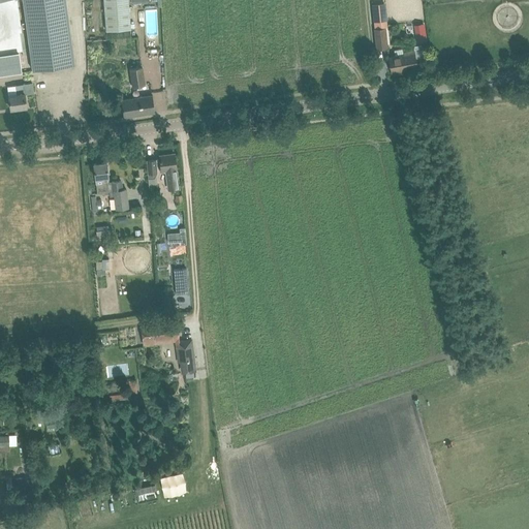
[(23,0),(25,8),(33,70),(74,65),(66,3),(65,0),(23,0)]
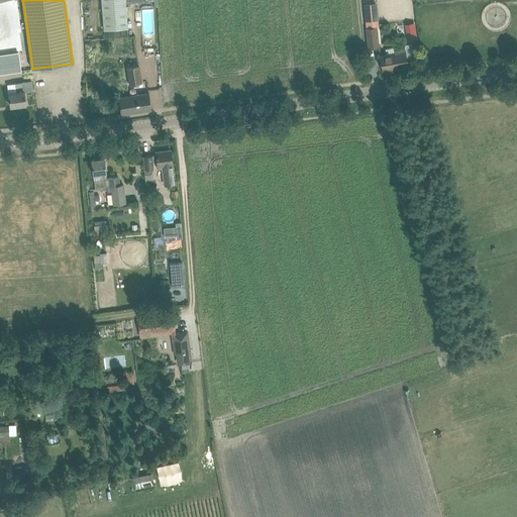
[(101,0),(104,30),(128,28),(125,0),(101,0)]
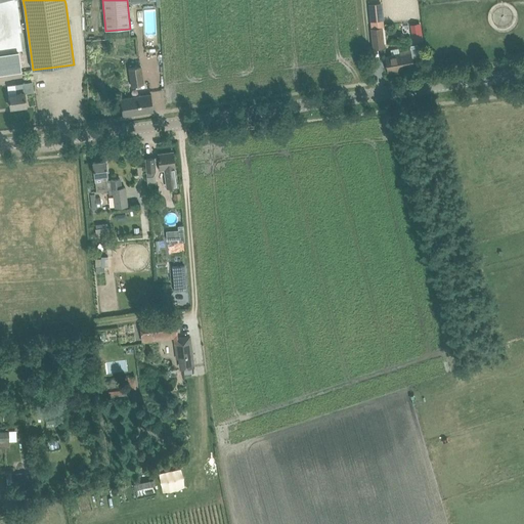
[(368,4),(370,29),(372,29),(382,28),(384,27),(381,3),(368,4)]
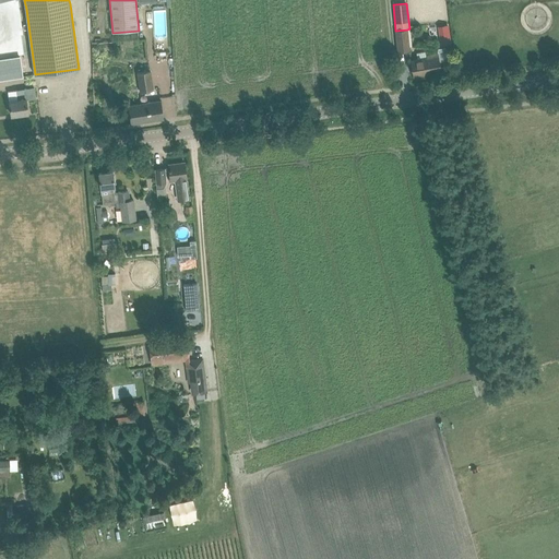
[(407,30),(396,31),(399,52),(409,51),(407,30)]
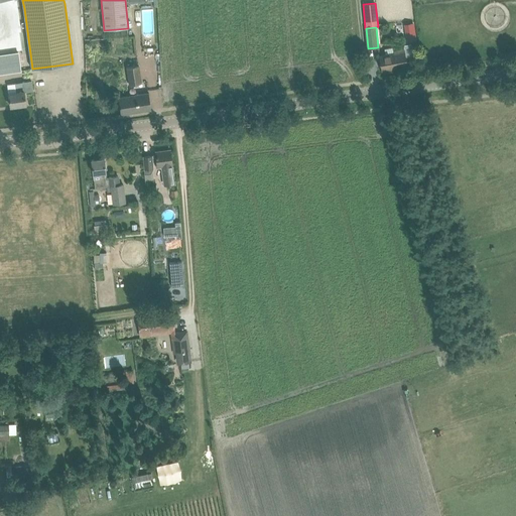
[(416,37),(415,30),(405,31),(406,39),(416,37)]
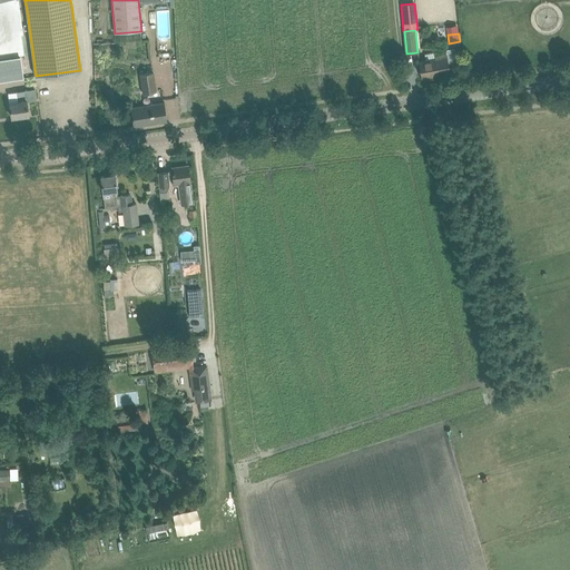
[(450,74),(448,64),(457,61),(454,48),(434,52),(435,59),(419,62),(421,79),(450,74)]
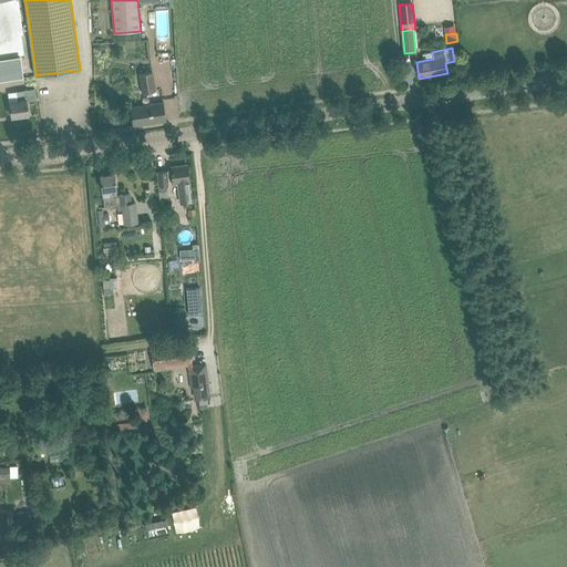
[(21,58),(0,60),(0,80),(24,78),(21,58)]
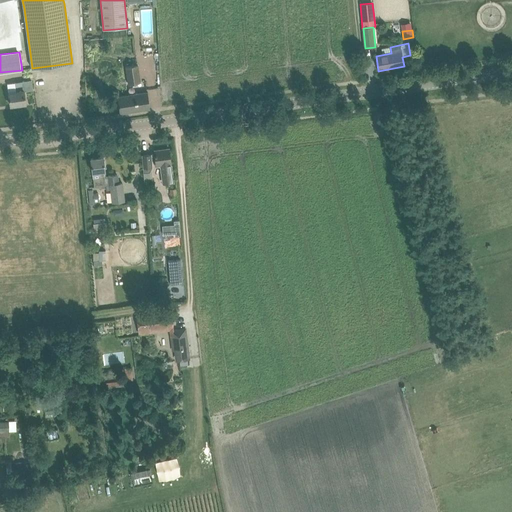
[(125,67),(128,85),(140,83),(137,66),(125,67)]
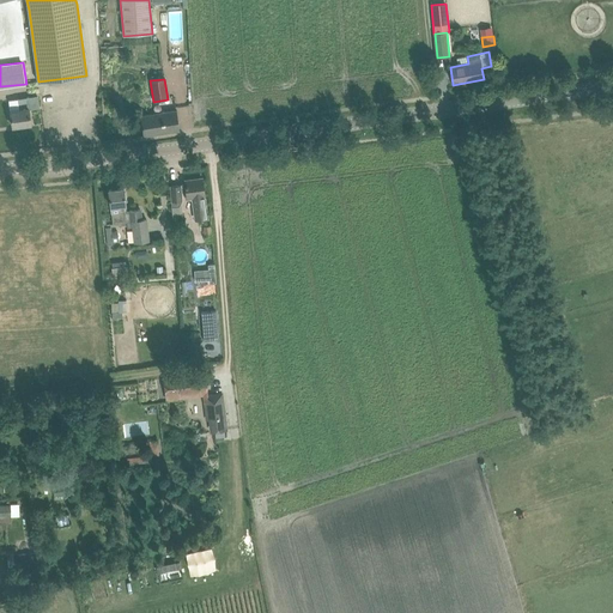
[(18,99),(8,101),(11,111),(12,127),(31,125),(29,109),(40,108),(37,96),(26,98),(18,99)]
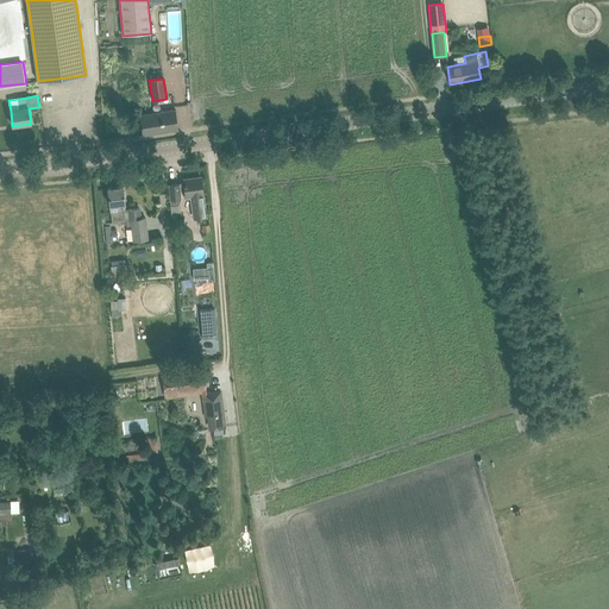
[(139,115),(140,123),(143,135),(179,130),(175,110),(139,115)]
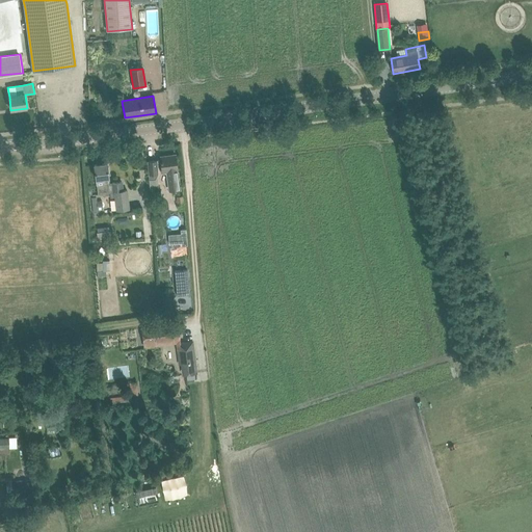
[(159,161),(161,171),(167,170),(169,191),(180,189),(176,155),(161,157),(161,161),(159,161)]
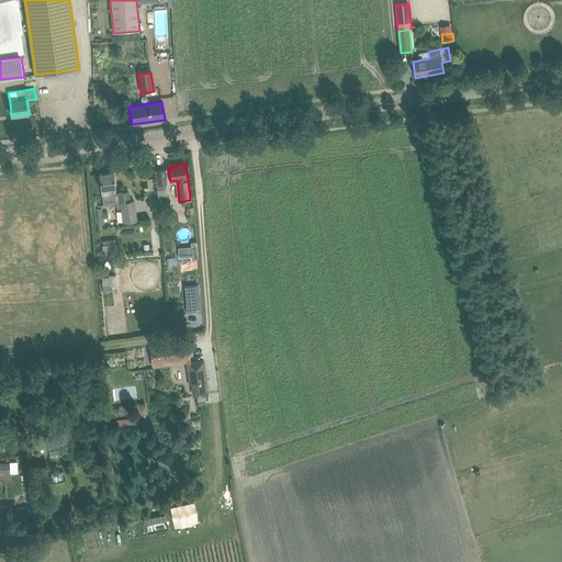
[(166,170),(156,170),(157,184),(157,190),(165,189),(167,183),(166,170)]
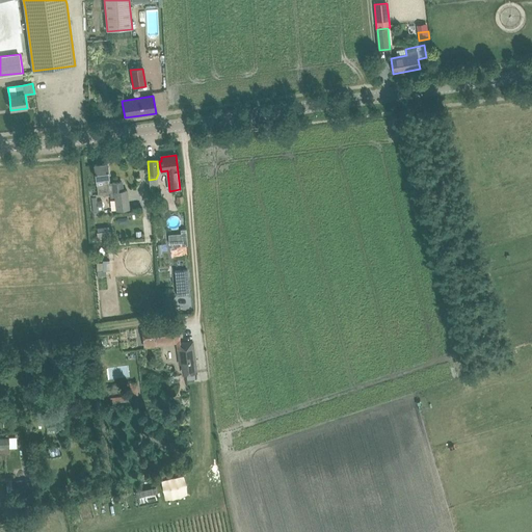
[(96,176),(97,180),(98,194),(110,193),(111,197),(115,197),(116,211),(129,209),(127,191),(124,191),(123,181),(109,183),(107,163),(95,165),(96,176)]
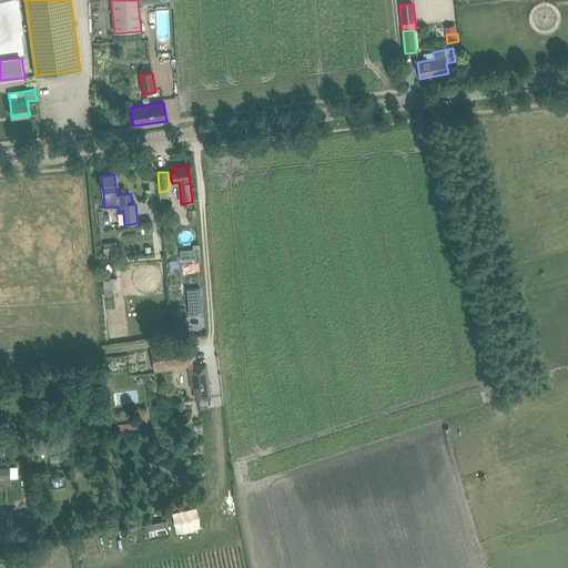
[(190,220),(188,220),(189,226),(196,226),(195,219),(196,219),(195,210),(189,210),(190,220)]
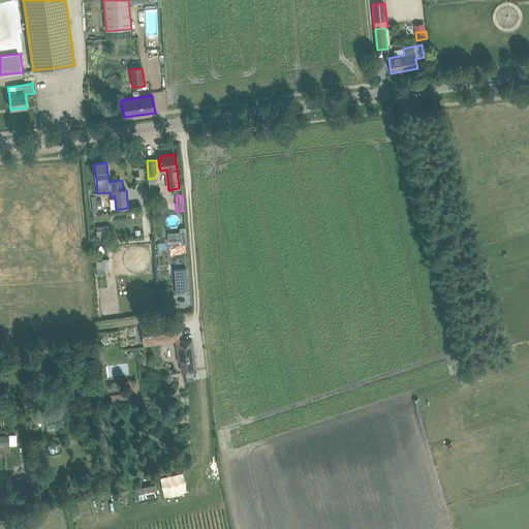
[(110,228),(110,229),(96,230),(97,239),(111,237),(110,228)]
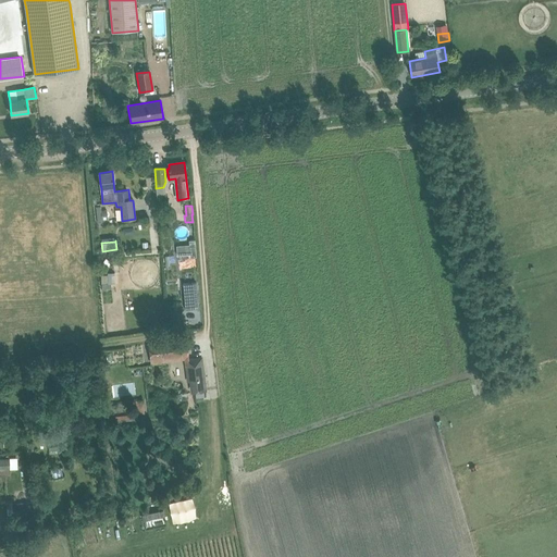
[(112,262),(106,257),(101,263),(108,268),(112,262)]
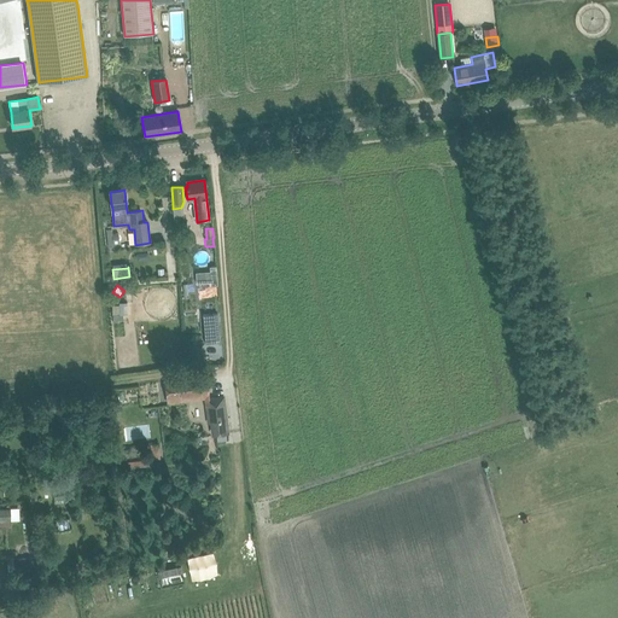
[(126,303),(111,303),(111,320),(126,319),(126,303)]
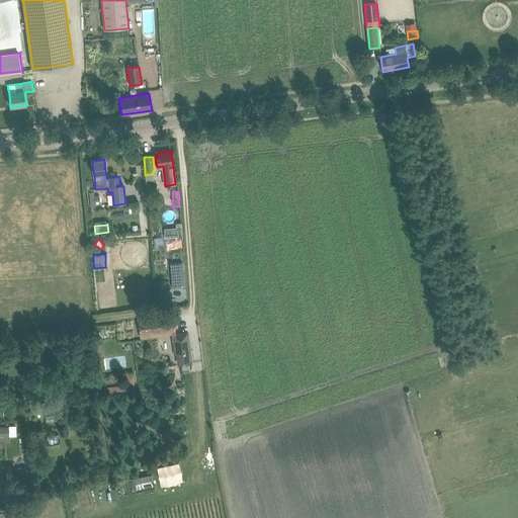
[(182,263),(170,264),(172,287),(184,286),(182,263)]
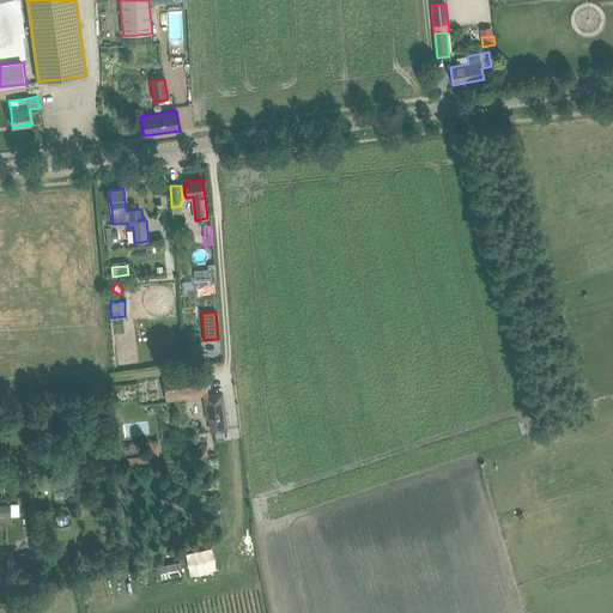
[(195,363),(195,351),(186,351),(187,363),(195,363)]
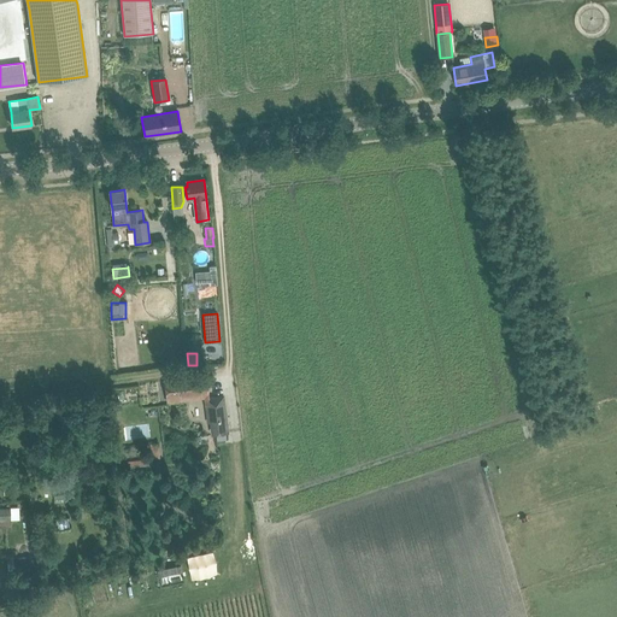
[(168,401),(182,400),(206,397),(207,406),(209,422),(213,422),(215,434),(228,433),(223,397),(216,397),(217,401),(210,401),(207,378),(180,382),(180,380),(165,381),(168,401)]
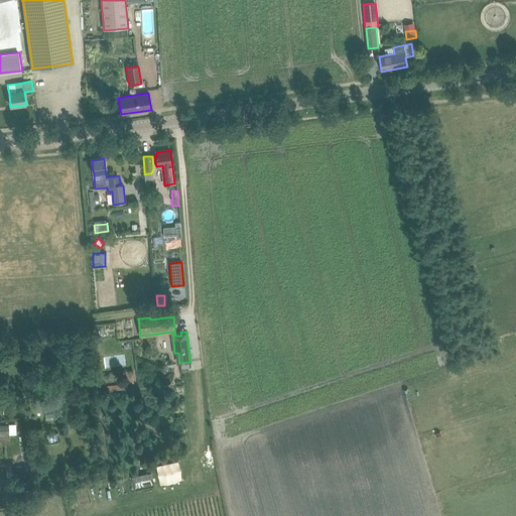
[(126,372),(127,383),(107,386),(107,390),(128,388),(127,384),(134,383),(132,370),(126,372)]
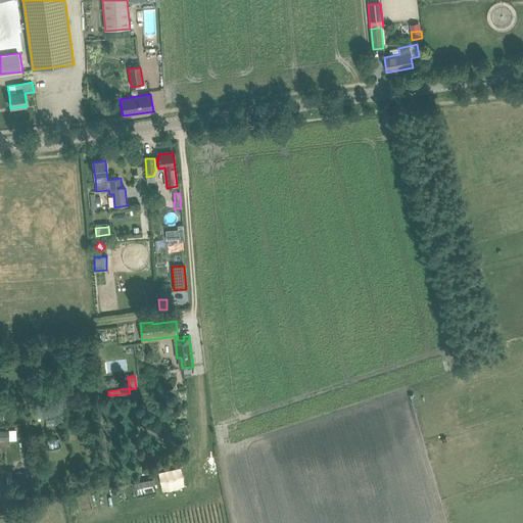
[(9,431),(0,430),(0,440),(9,441),(9,431)]
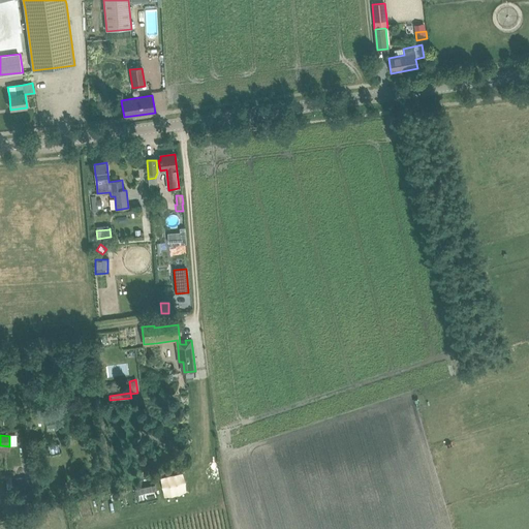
[(59,443),(49,445),(50,454),(61,450),(59,443)]
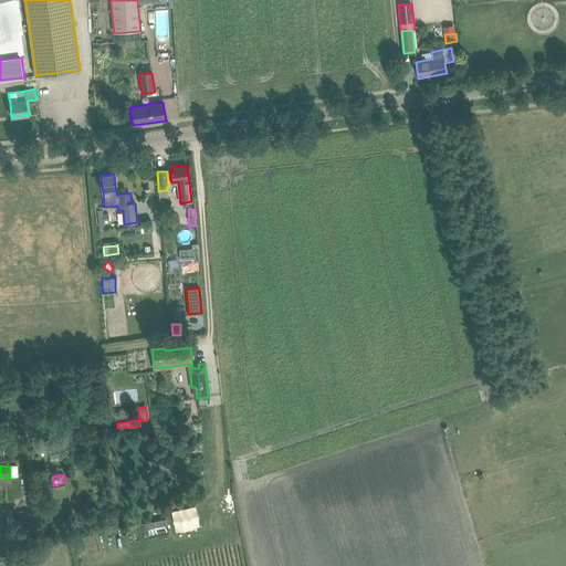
[(175,532),(199,526),(196,505),(170,510),(175,532)]
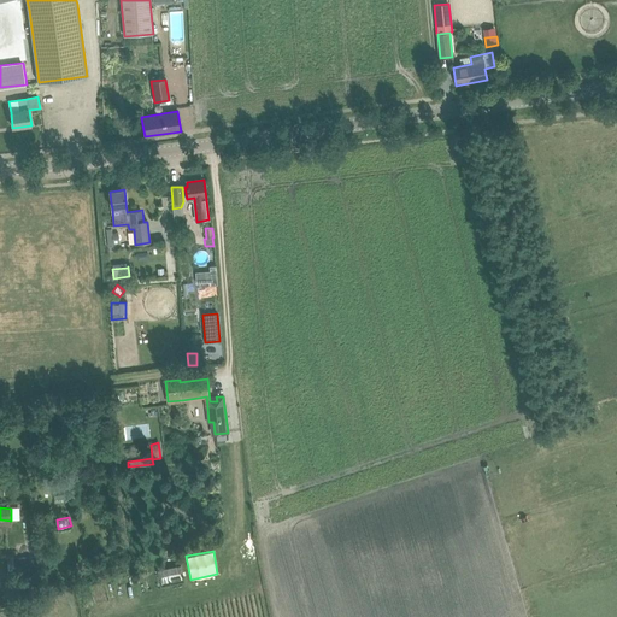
[(25,557),(18,557),(19,569),(27,568),(35,568),(35,556),(25,557)]
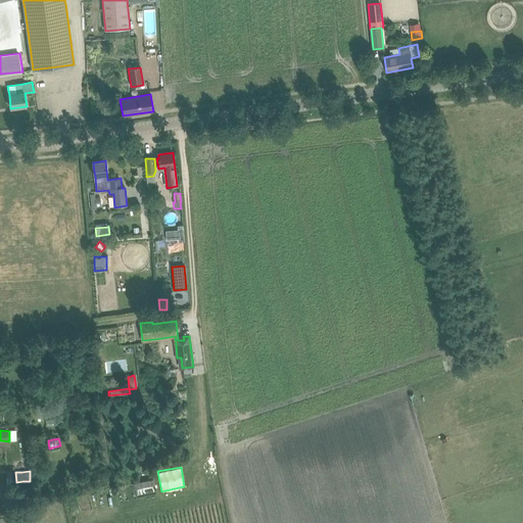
[(143,488),(144,493),(154,491),(151,477),(134,481),(136,489),(143,488)]
